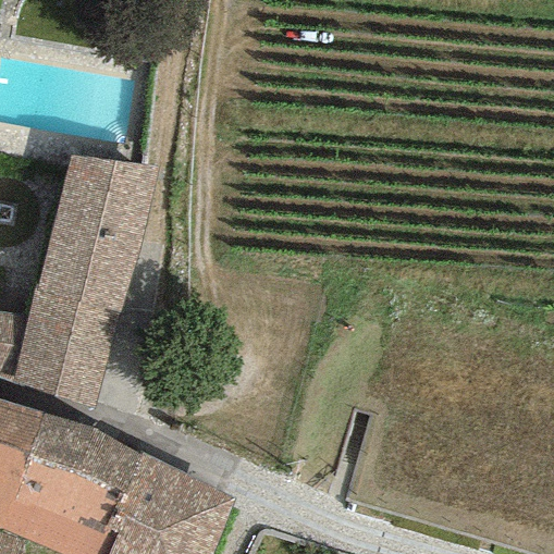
[(159,164),(71,154),(33,314),(15,378),(97,406),(159,164)]
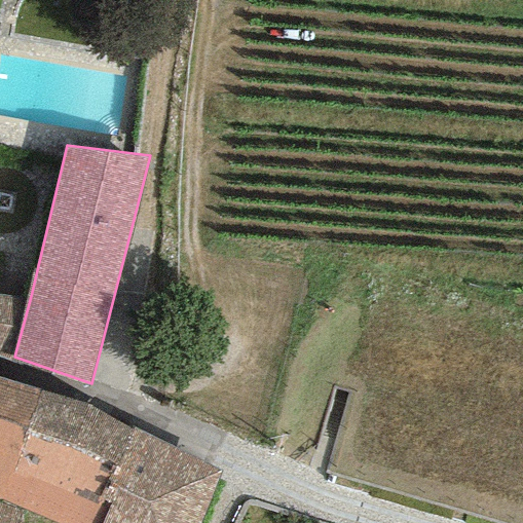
[(0,351),(14,357),(31,296),(0,291),(0,351)]
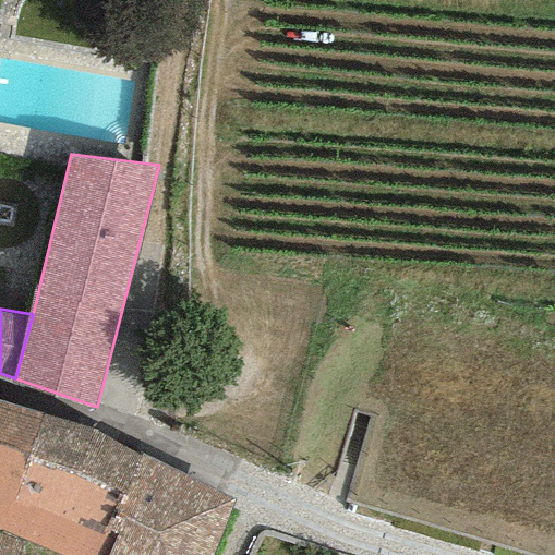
[(88,426),(0,399),(0,528),(23,538),(65,554),(109,554),(119,533),(110,531),(142,453),(88,426)]
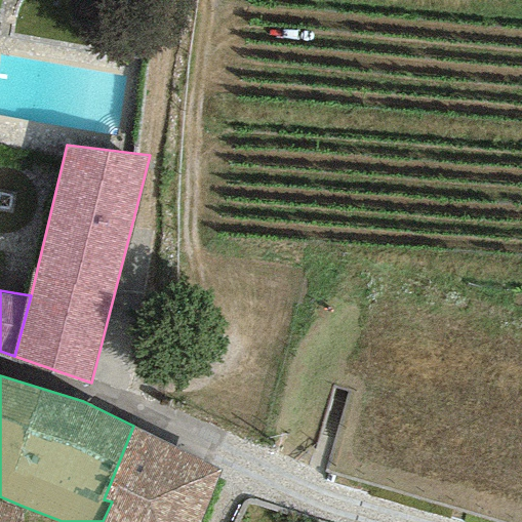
[(199,521),(221,469),(133,426),(104,499),(112,502),(103,521),(199,521)]
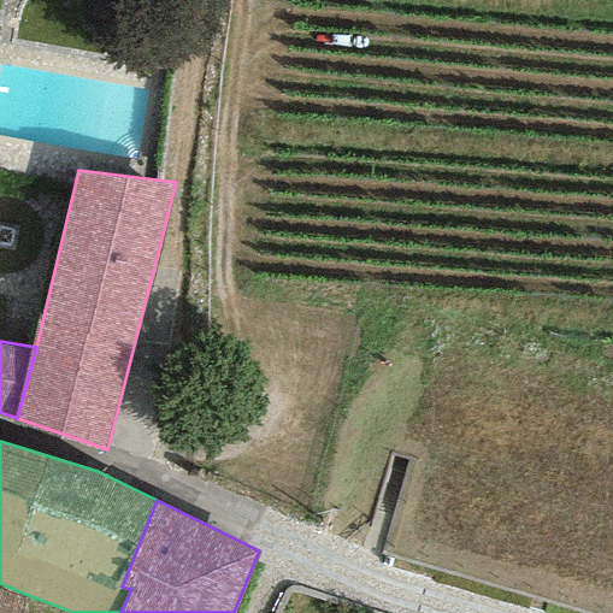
[(0,612),(19,612),(25,594),(0,583),(0,612)]
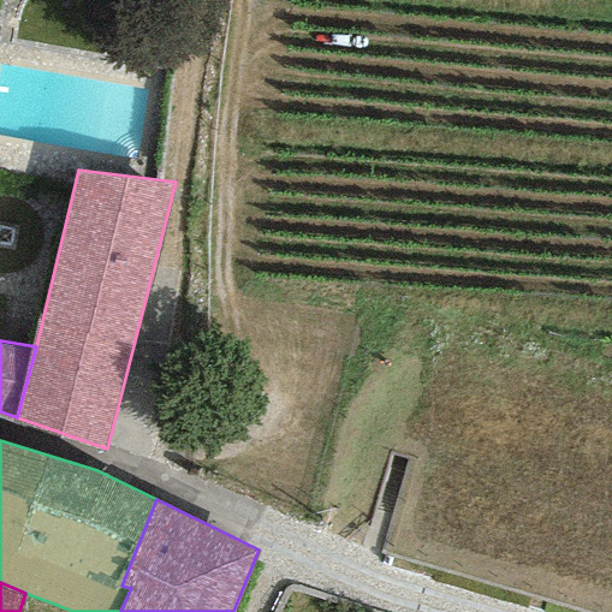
All buildings are outlined.
